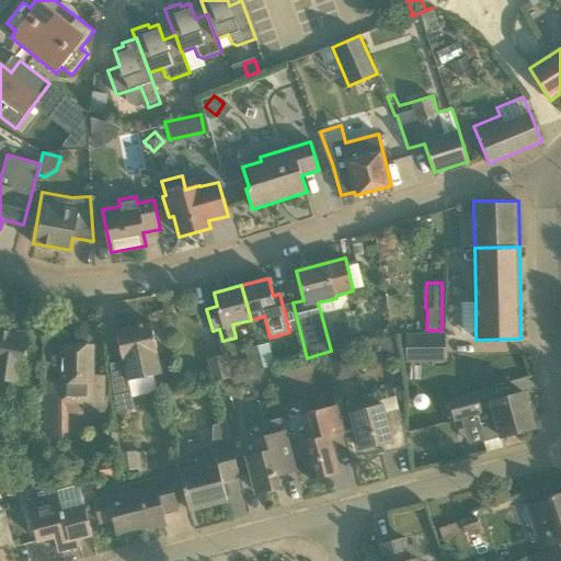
[(390,322),(377,325),(379,338),(393,334),(390,322)]
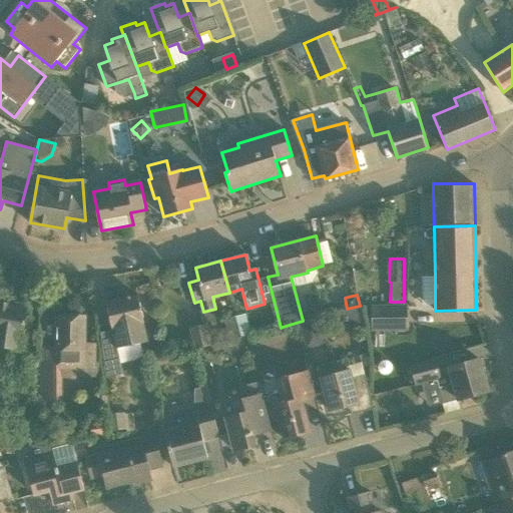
[(116,349),(147,342),(143,323),(144,323),(137,296),(106,303),(116,349)]
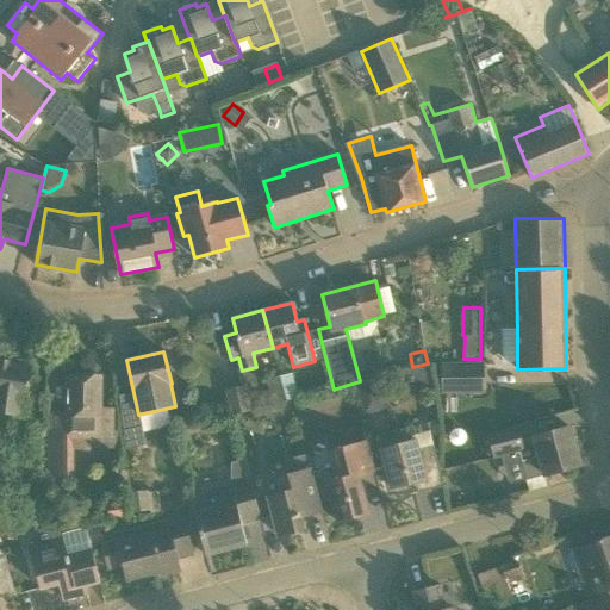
[(25,412),(31,367),(16,365),(17,358),(0,355),(0,412),(24,417),(25,412)]
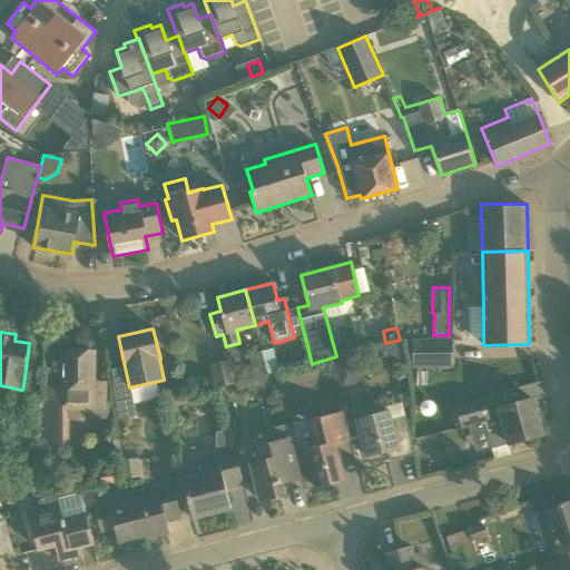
[(413,367),(453,366),(453,338),(412,340),(413,367)]
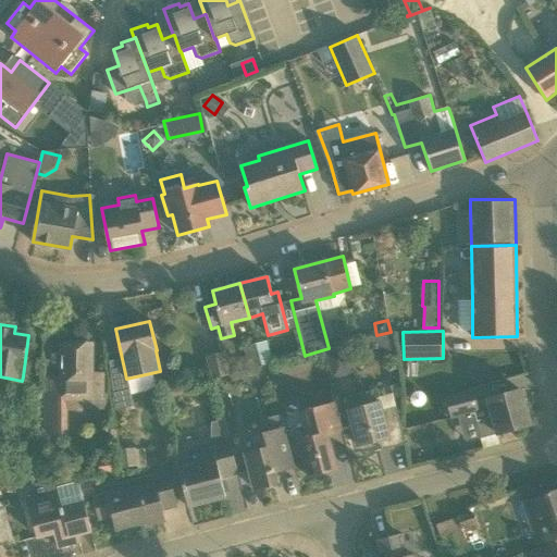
[(390,334),(369,338),(372,351),(393,347),(390,334)]
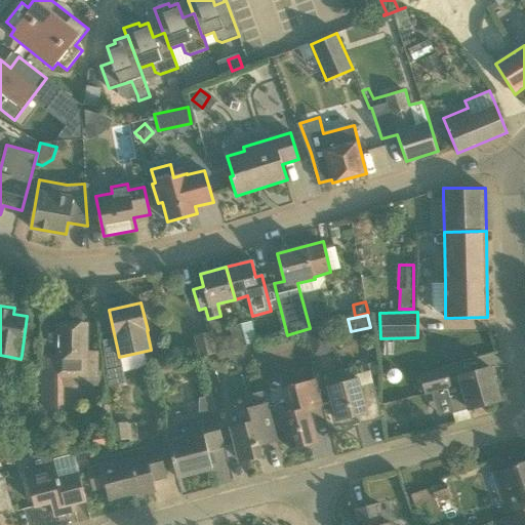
[(83,324),(82,321),(72,321),(71,324),(67,324),(67,328),(58,328),(58,377),(41,377),(42,409),(64,409),(64,387),(77,387),(77,380),(98,381),(98,372),(98,352),(87,352),(86,324),(83,324)]
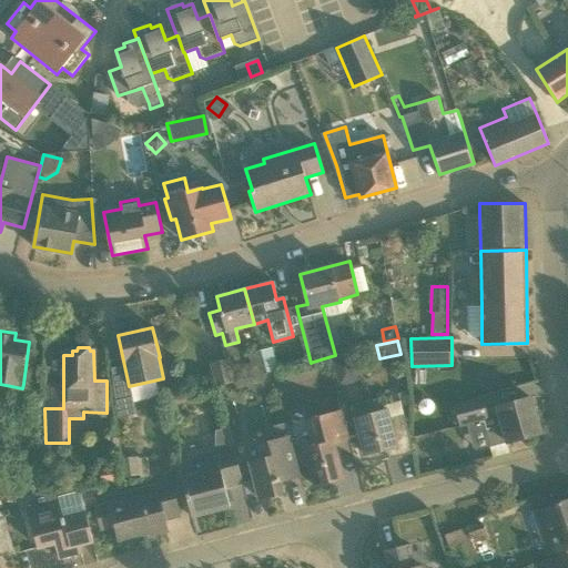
[(266,373),(279,369),(273,347),(261,351),(266,373)]
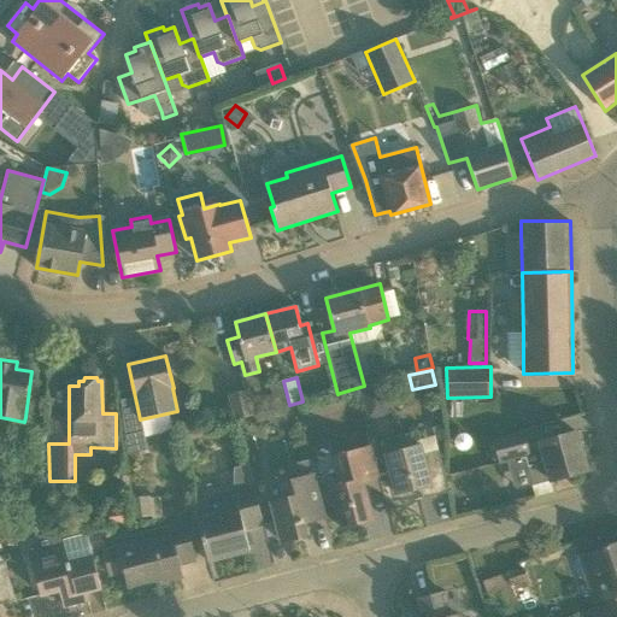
[(276,409),(289,405),(283,381),(269,385),(276,409)]
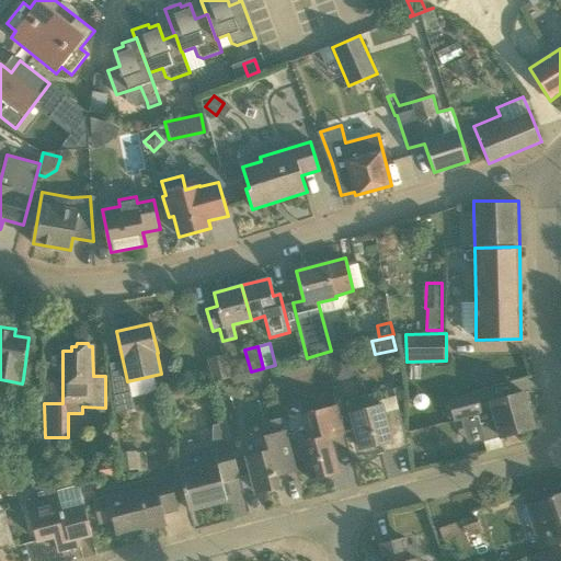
[(214,382),(232,377),(226,353),(207,358),(214,382)]
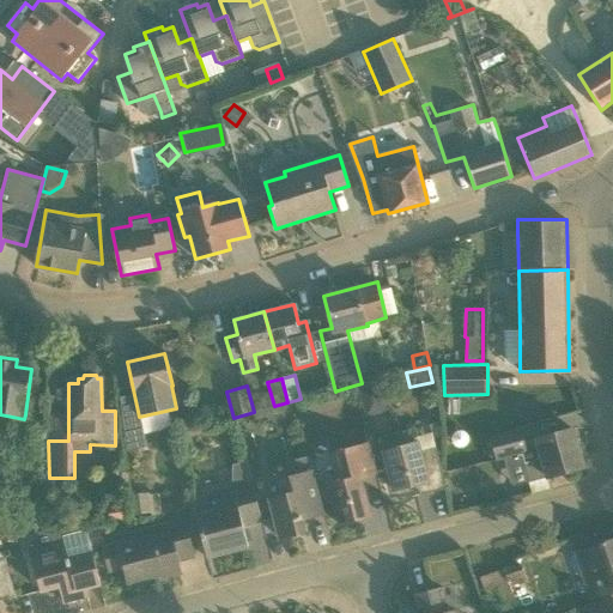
[(358,390),(364,417),(377,413),(383,400),(380,386),(358,390)]
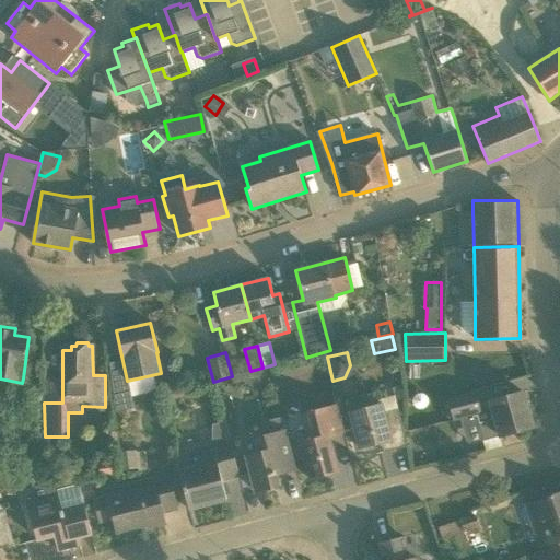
[(117,411),(135,408),(129,385),(112,389),(117,411)]
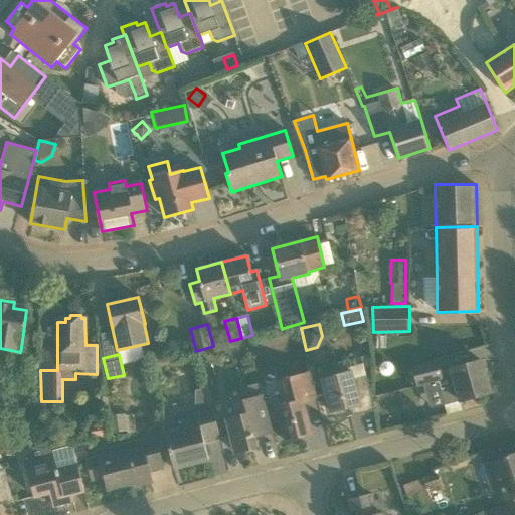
[(32,393),(38,361),(15,358),(10,390),(13,390),(24,392),(32,393)]
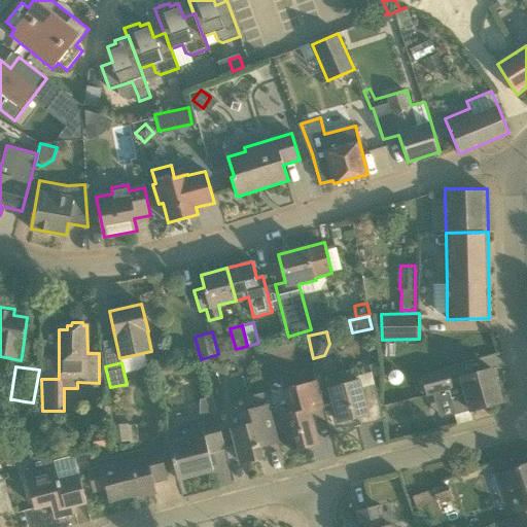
[(454,415),(501,401),(492,369),(455,379),(459,393),(449,396),(454,415)]
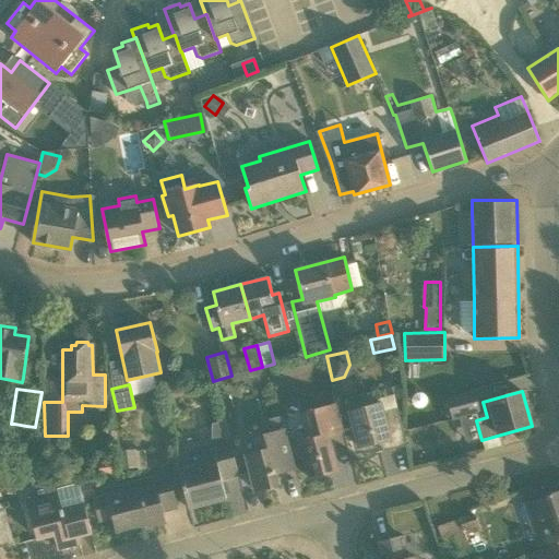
[(453,419),(479,412),(474,392),(448,399),(453,419)]
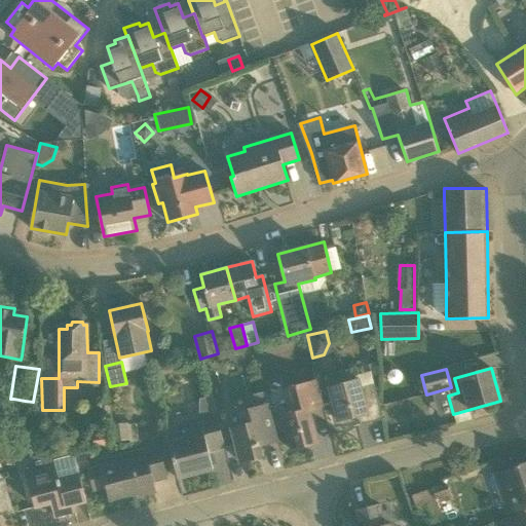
[(383,419),(378,399),(374,383),(361,387),(359,379),(329,386),(337,420),(366,413),(369,422),(383,419)]
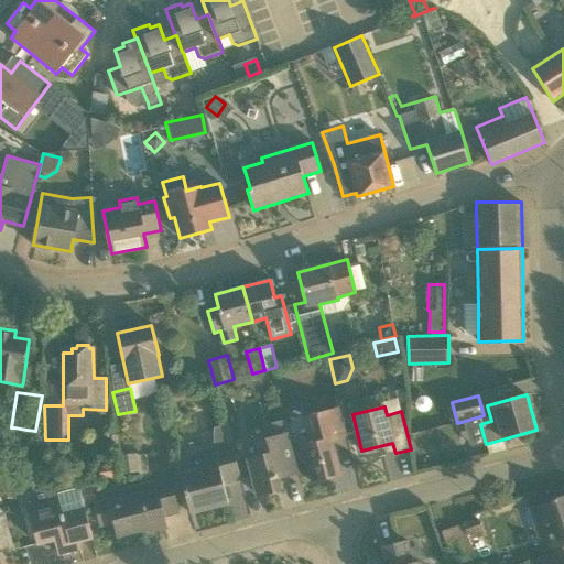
[(311,481),(342,474),(332,438),(347,435),(340,409),(311,416),(317,442),(302,445),(311,481)]
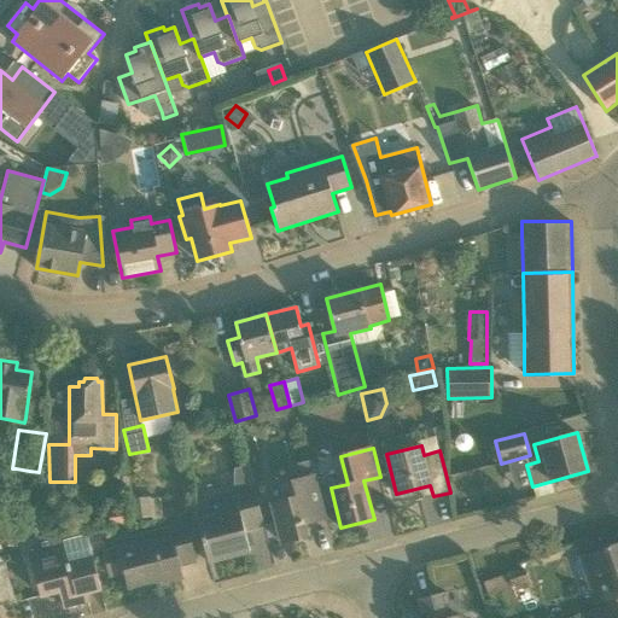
[(326,517),(316,477),(312,459),(283,466),(286,484),(283,485),(287,500),(272,503),(283,542),(308,536),(304,522),(326,517)]
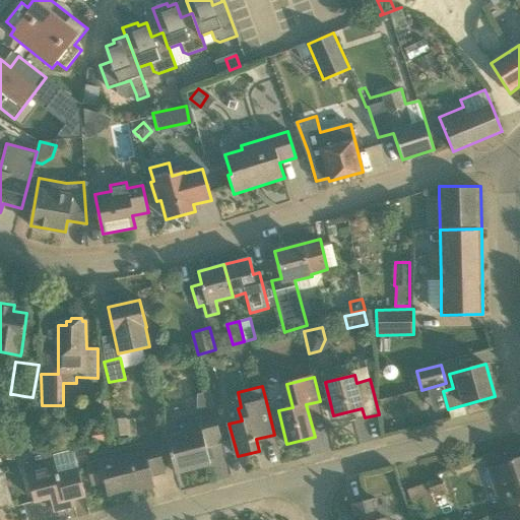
[(175,472),(210,463),(206,447),(222,442),(214,410),(198,414),(181,418),(185,432),(166,437),(175,472)]
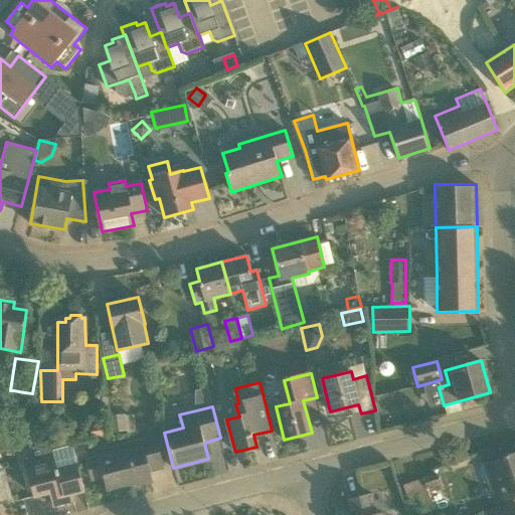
[(126,413),(111,415),(112,433),(128,431),(126,413)]
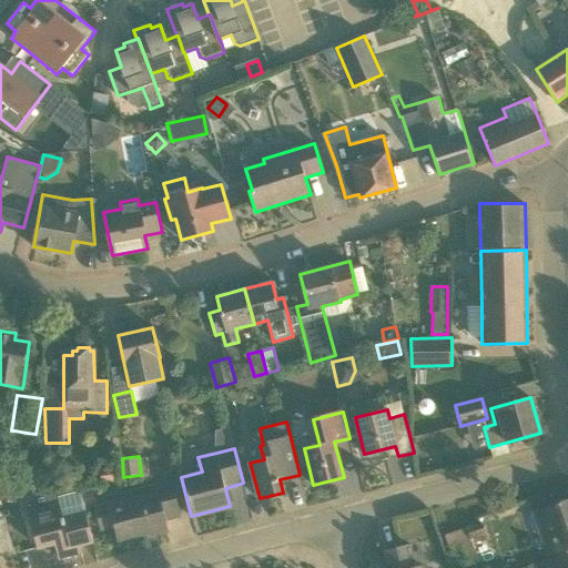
[(101,469),(103,483),(120,480),(118,467),(101,469)]
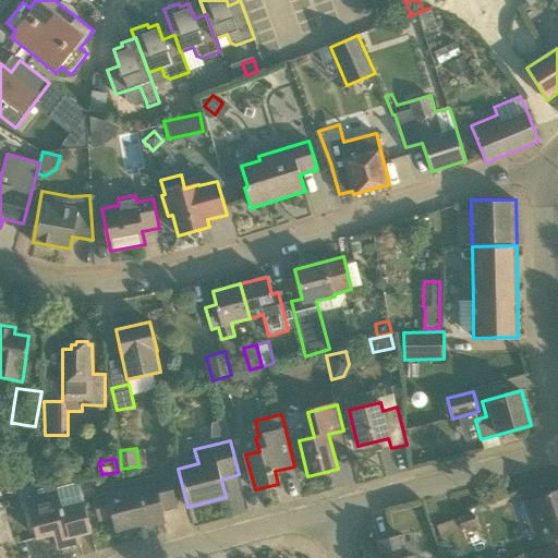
[(165,521),(161,510),(177,506),(168,474),(145,480),(146,484),(94,497),(99,519),(112,514),(117,530),(146,522),(147,525),(165,521)]
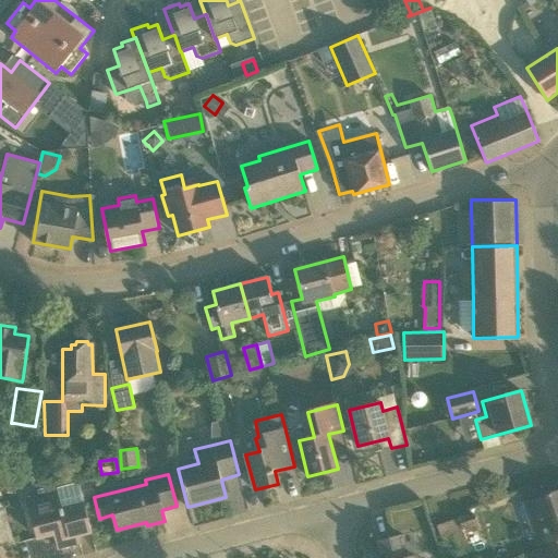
[(71,537),(92,532),(79,481),(49,485),(50,492),(27,497),(38,538),(55,534),(59,548),(73,544),(71,537)]
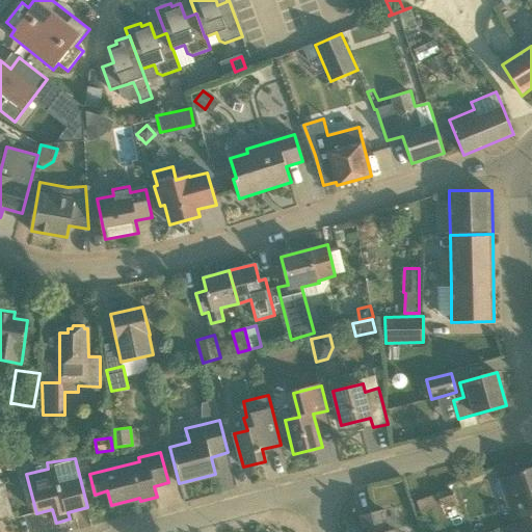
[(87,460),(77,463),(80,475),(90,473),(87,460)]
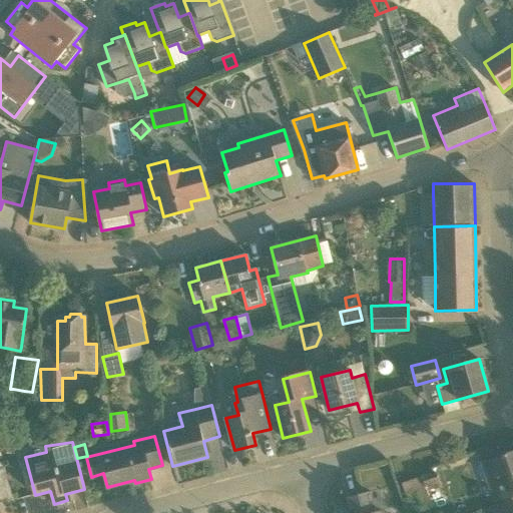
[(512,494),(512,451),(482,463),(494,496),(496,500),(512,494)]
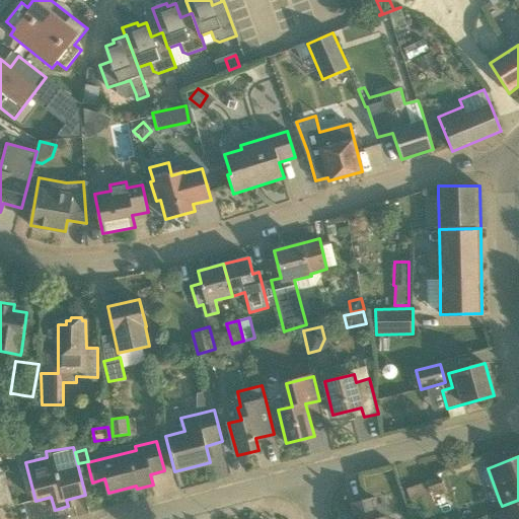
[(0,508),(11,505),(12,505),(4,472),(3,472),(2,466),(0,466),(0,508)]
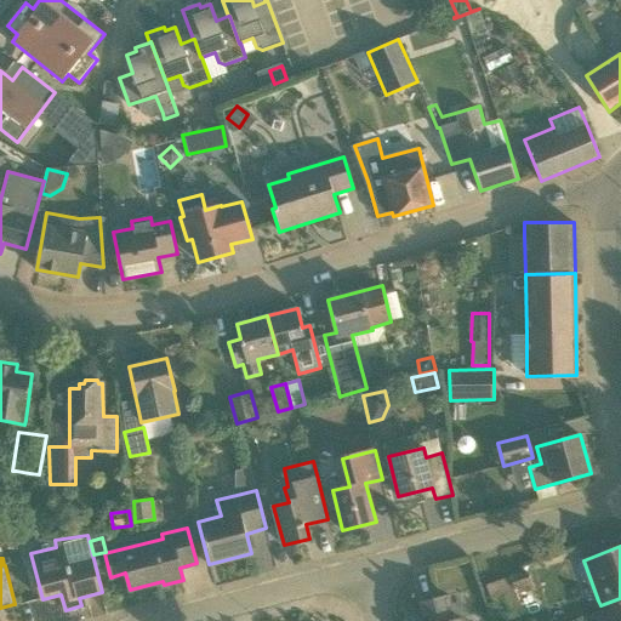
[(557,560),(537,567),(550,607),(569,602),(557,560)]
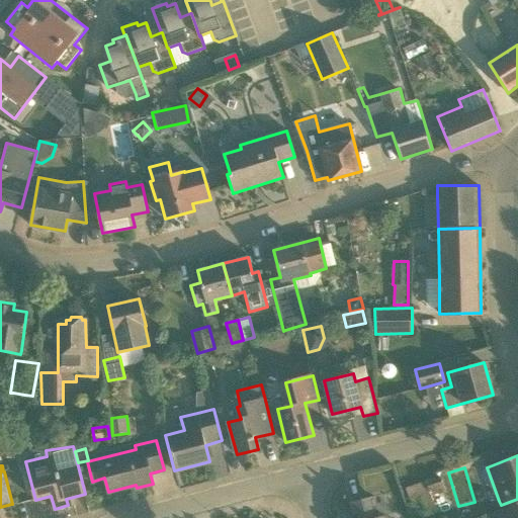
[(373,517),(368,497),(350,502),(353,515),(358,513),(359,517),(383,517),(383,515),(373,517)]
